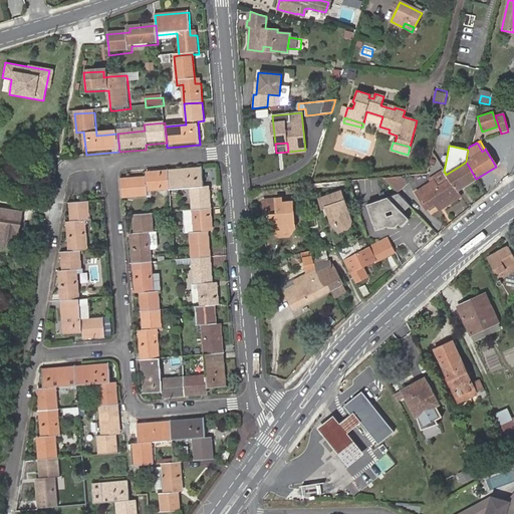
[(0,171),(5,173),(9,149),(0,147),(0,171)]
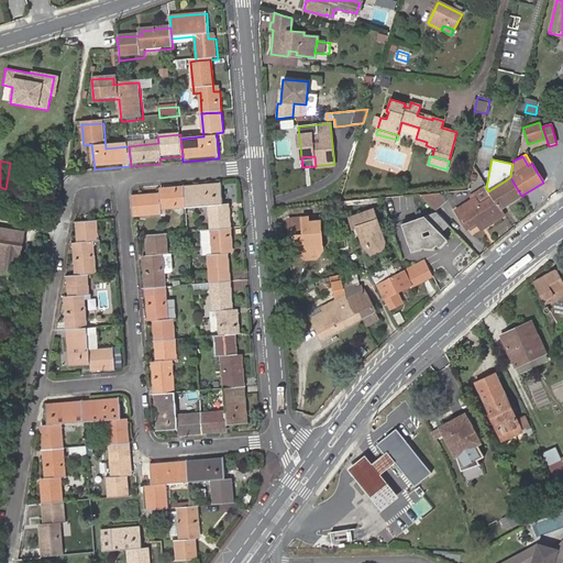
[(492,189),(488,191),(500,209),(521,196),(510,177),(506,180),(492,189)]
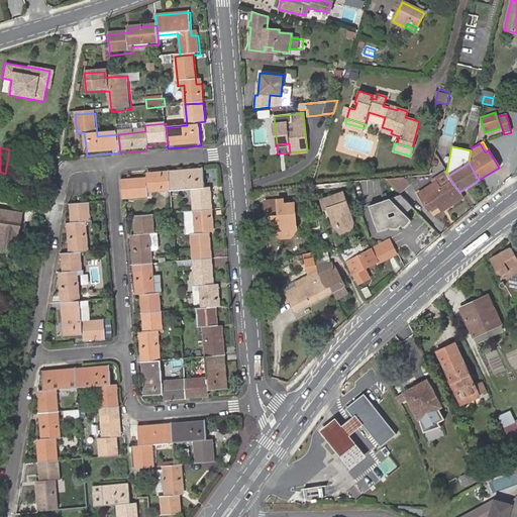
[(189,192),(190,215),(210,213),(208,194),(204,194),(202,171),(168,174),(170,194),(189,192)]
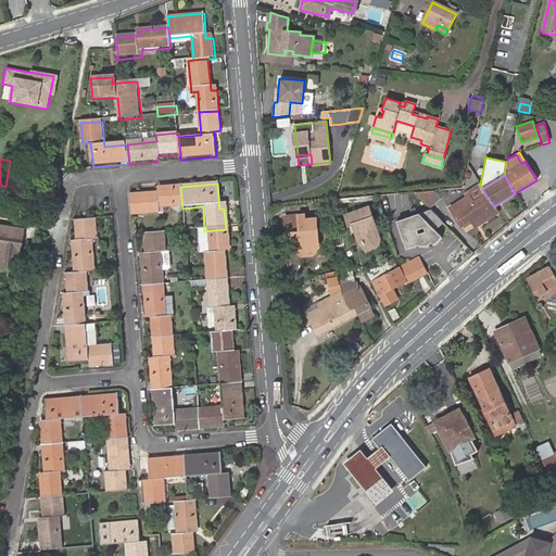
[(129,198),(130,217),(163,215),(163,210),(182,209),(180,187),(161,189),(162,194),(129,198)]
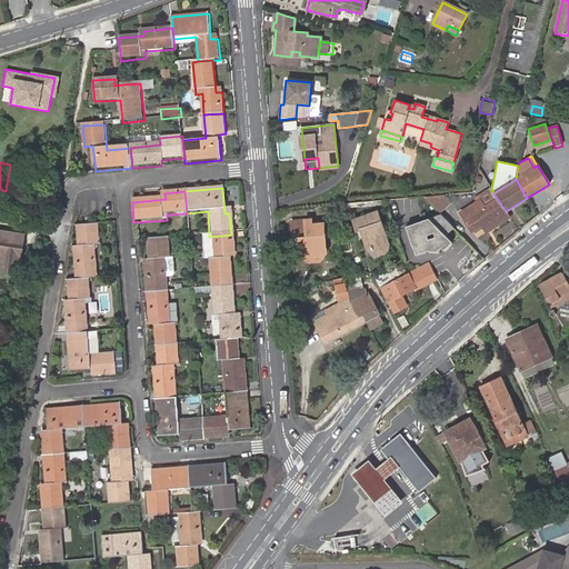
[(506,211),(493,193),(481,200),(480,198),(460,210),(472,229),(481,223),(486,220),(490,228),(509,216),(506,211)]
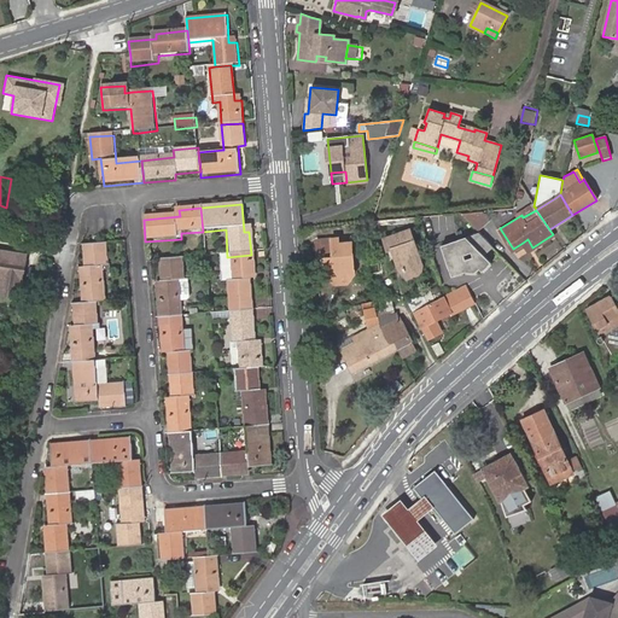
[(461,213),(483,235),(496,223),(484,211),(461,213)]
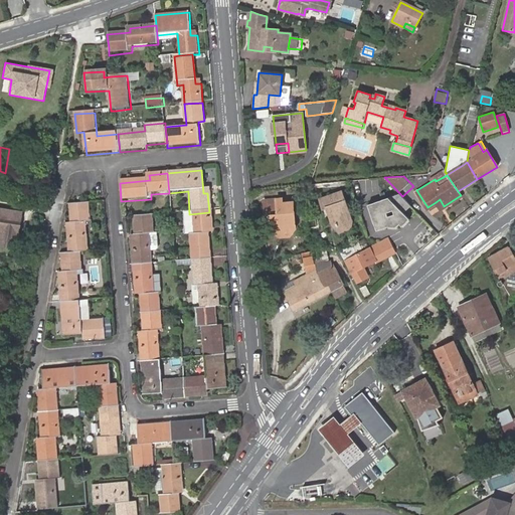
[(327,206),(329,215),(332,226),(333,226),(352,219),(342,191),(319,198),(322,208),(327,206)]
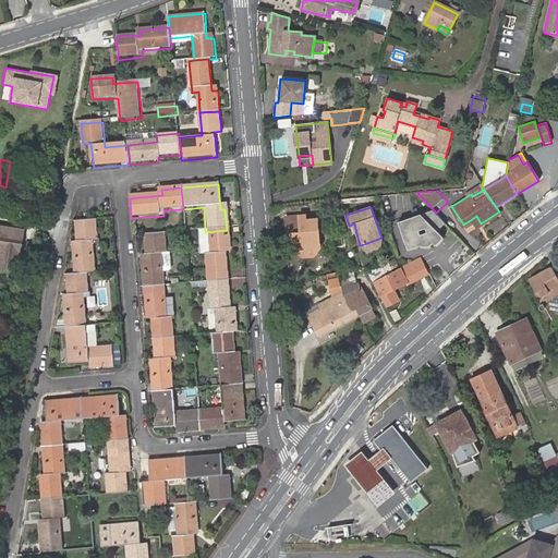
[(423,214),(400,221),(410,250),(422,246),(437,247),(447,238),(423,214)]
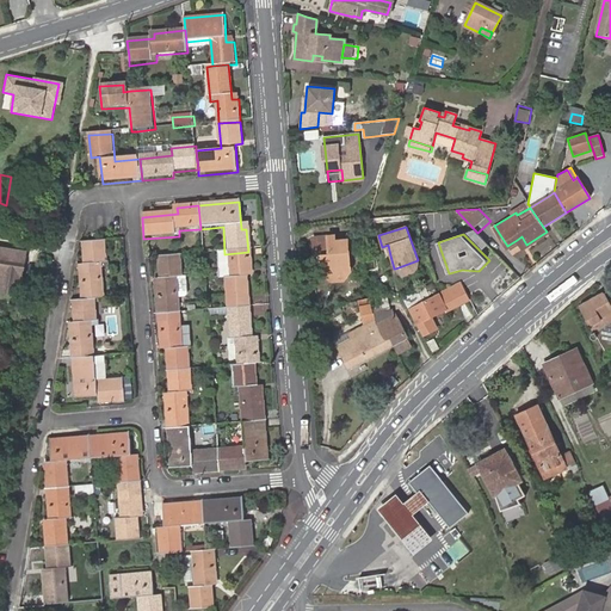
[(334,235),(312,238),(314,257),(316,255),(321,255),(322,266),(322,275),(350,272),(347,240),(334,241),(334,235)]
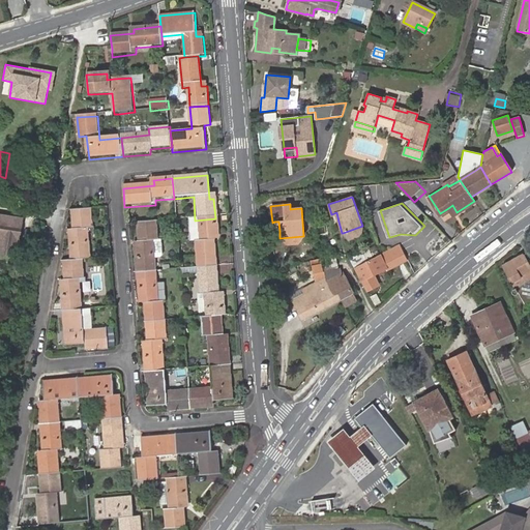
[(452,205),(448,208),(452,215),(457,212),(452,205)]
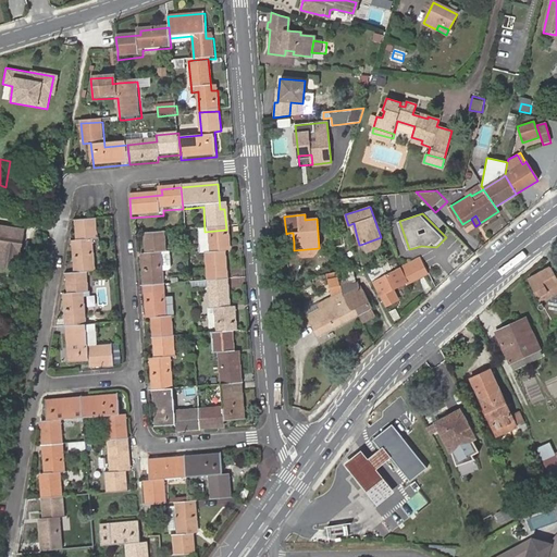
[(73,276),(86,275),(95,274),(93,246),(97,246),(96,221),(74,222),(76,247),(71,248),(73,276)]
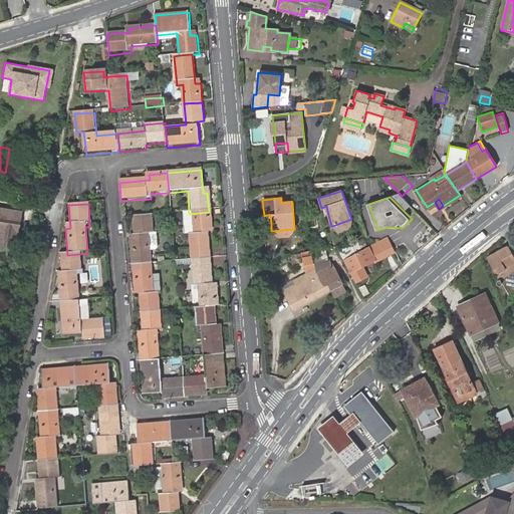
[(0,241),(15,244),(20,215),(0,211),(0,241)]
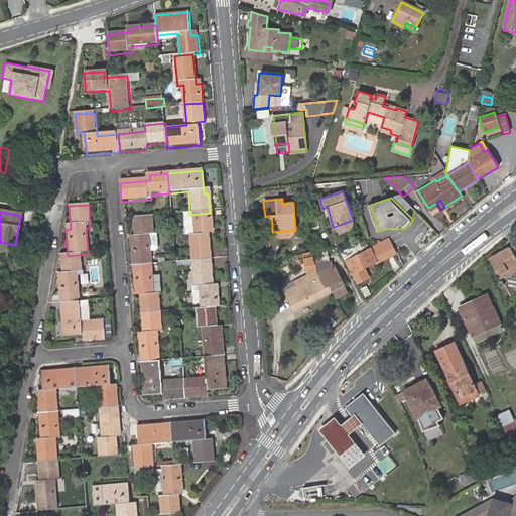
[(210,213),(189,215),(191,233),(187,233),(190,263),(210,261),(207,232),(211,231),(210,213)]
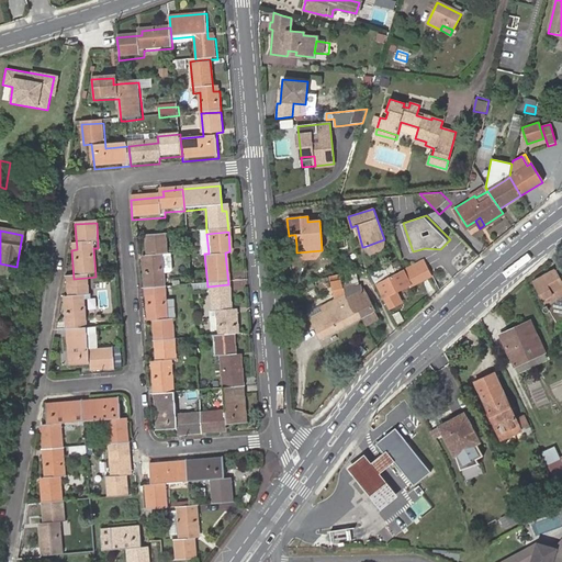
[(164,290),(163,276),(168,276),(171,272),(170,258),(167,259),(166,237),(145,238),(147,262),(141,263),(143,291),(164,290)]
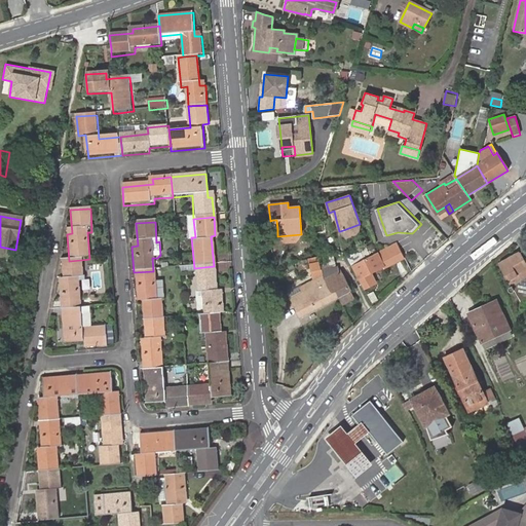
[(360,224),(340,231),(347,236),(357,233),(360,224)]
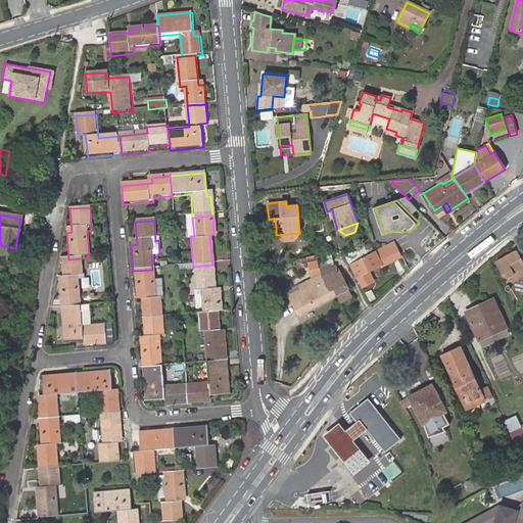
[(299,233),(276,235),(284,242),(294,241),(299,233)]
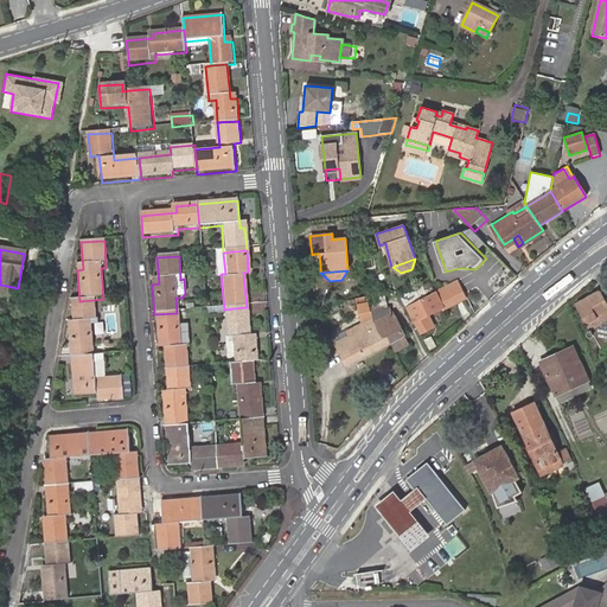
[(451,286),(455,293),(461,291),(458,282),(451,286)]
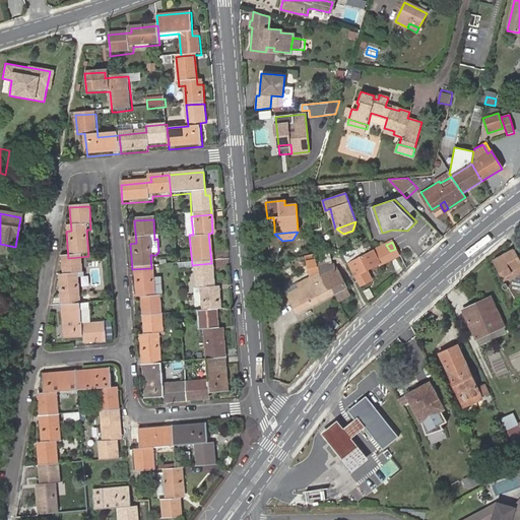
[(0,250),(14,253),(15,247),(0,244),(0,250)]
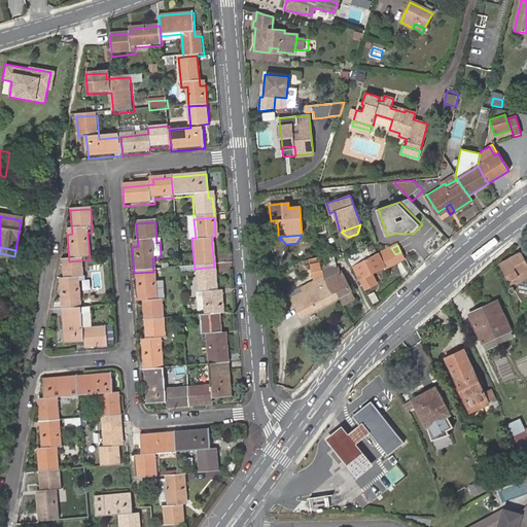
[(349,257),(353,266),(373,255),(369,247),(349,257)]
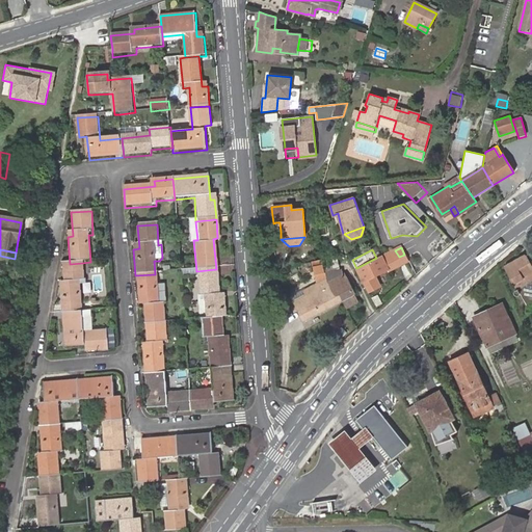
[(504,265),(517,289),(531,281),(531,280),(531,269),(524,254),(504,265)]
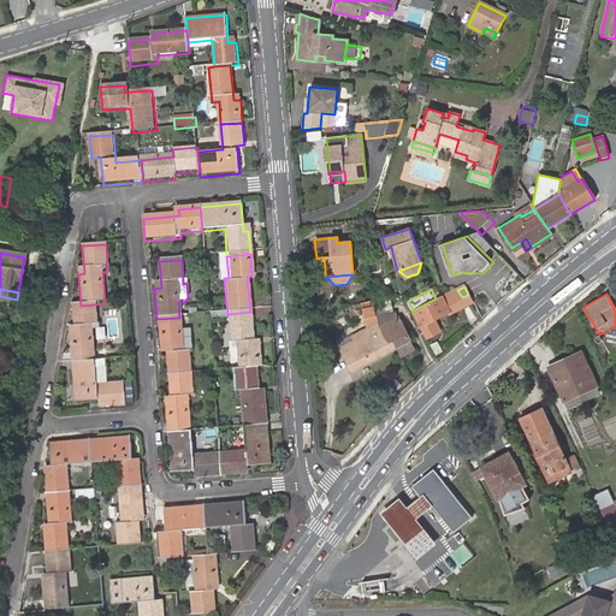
[(446,306),(418,320),(427,339),(440,332),(436,320),(450,313),(451,315),(461,309),(461,308),(473,302),(468,295),(462,297),(457,300),(448,306),(446,306)]
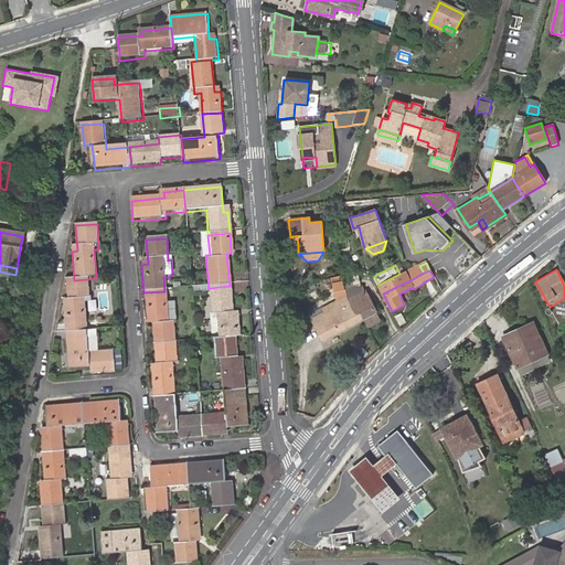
[(379,285),(383,294),(409,280),(405,272),(400,274),(379,285)]
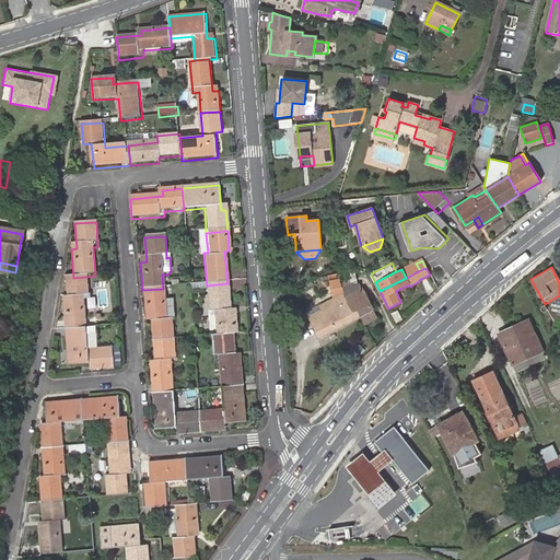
[(353,270),(340,273),(343,287),(357,284),(353,270)]
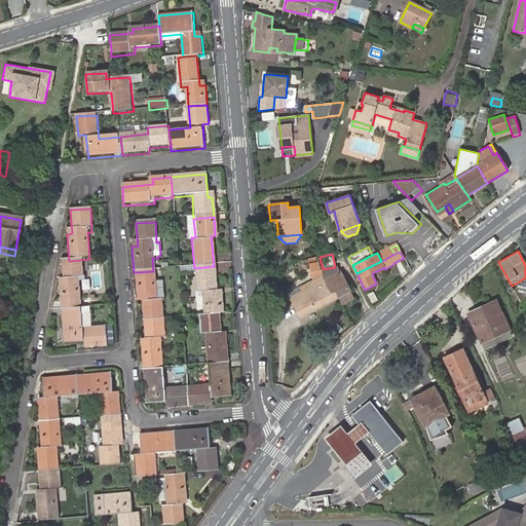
[(308,257),(310,266),(318,264),(317,256),(308,257)]
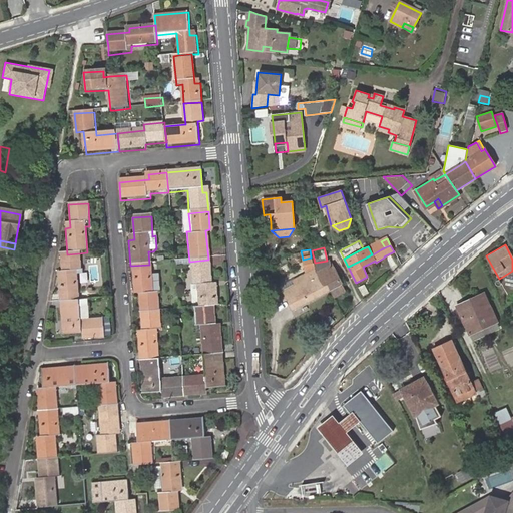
[(56,278),(58,304),(78,302),(76,277),(81,276),(79,253),(67,254),(60,254),(61,278),(56,278)]
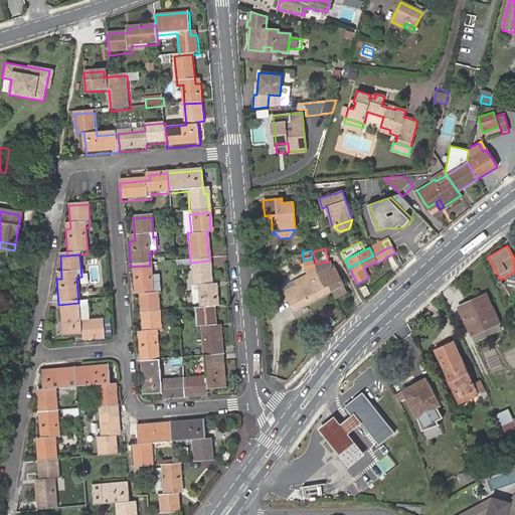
[(304,261),(306,275),(315,271),(312,259),(304,261)]
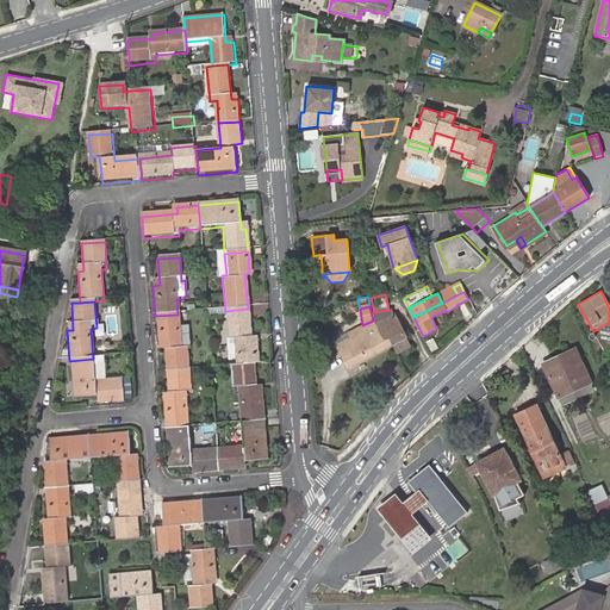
[(248,309),(225,311),(229,346),(234,344),(236,367),(253,366),(259,365),(257,342),(251,343),(248,309)]
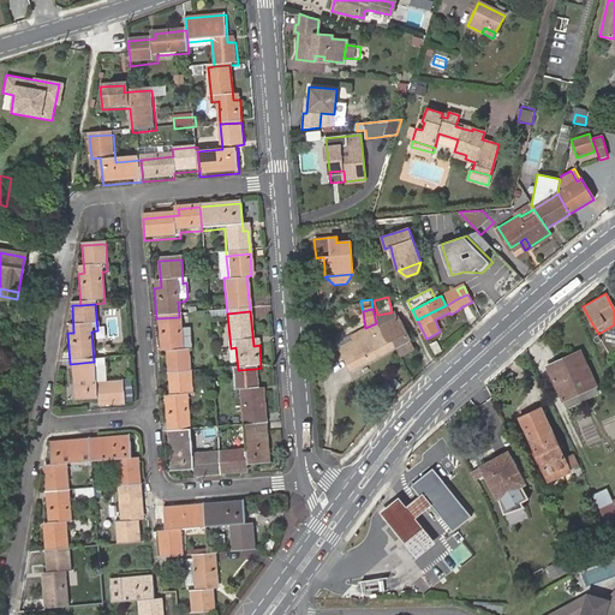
[(396,318),(395,311),(392,312),(377,315),(377,318),(380,327),(396,318)]
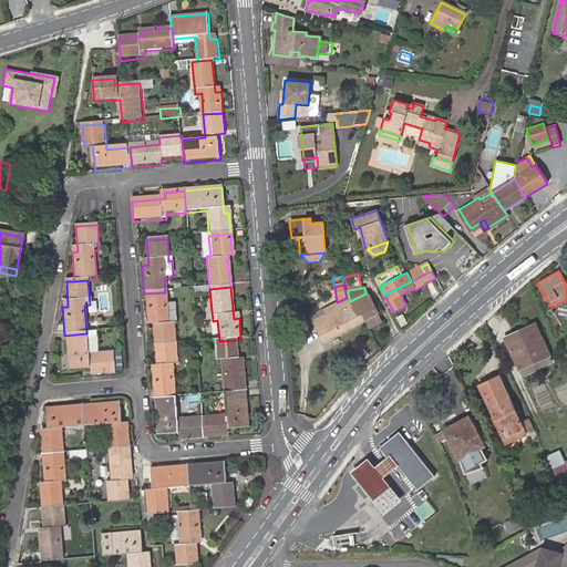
[(165,292),(144,294),(147,322),(154,322),(156,347),(177,346),(175,320),(167,321),(165,292)]
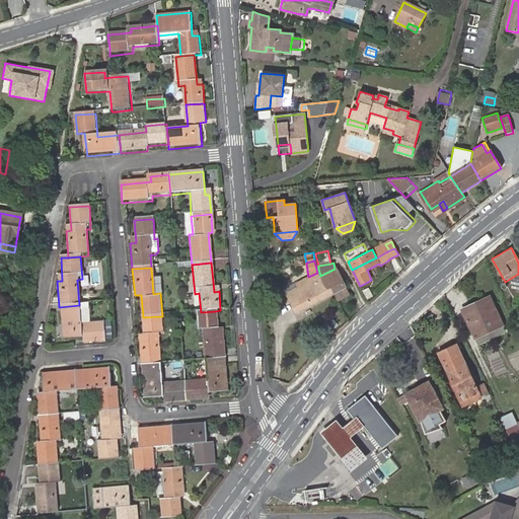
[(328,282),(334,293),(346,287),(341,276),(336,268),(335,269),(320,276),(319,277),(323,285),(328,282)]
